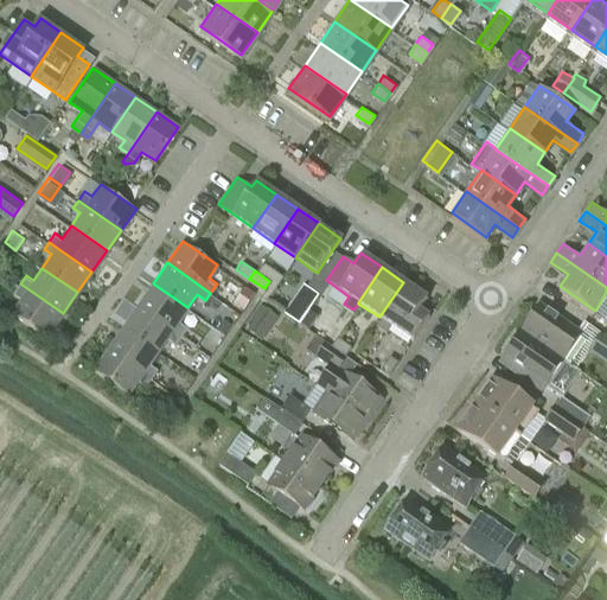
[(315,291),(301,280),(283,307),(298,317),(315,291)]
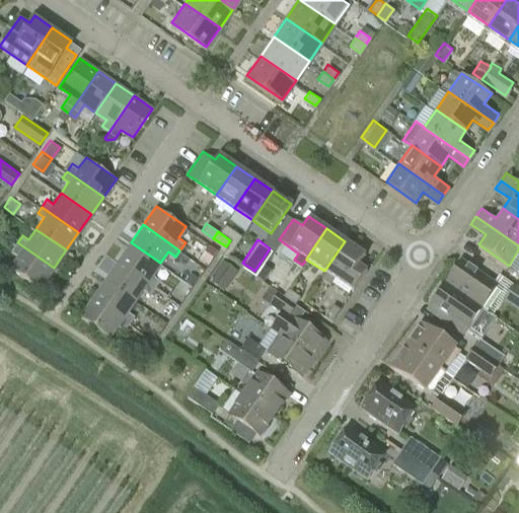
[(365,270),(357,264),(363,253),(345,241),(324,271),(324,272),(322,277),(329,282),(332,277),(351,290),(365,270)]
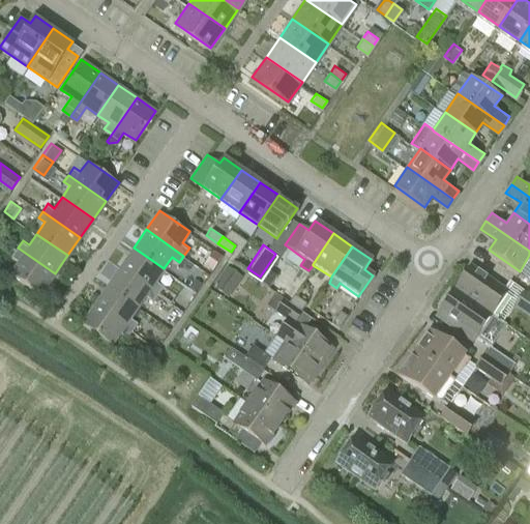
[(41,292),(55,273),(18,248),(12,255),(19,260),(10,270),(41,292)]
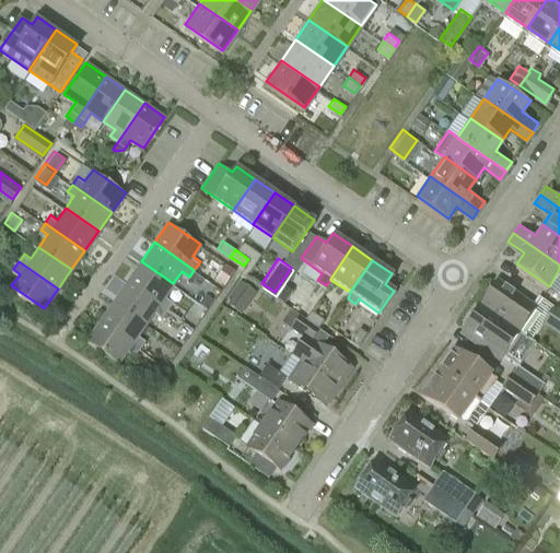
[(141,261),(128,280),(167,308),(173,301),(165,294),(173,283),(141,261)]
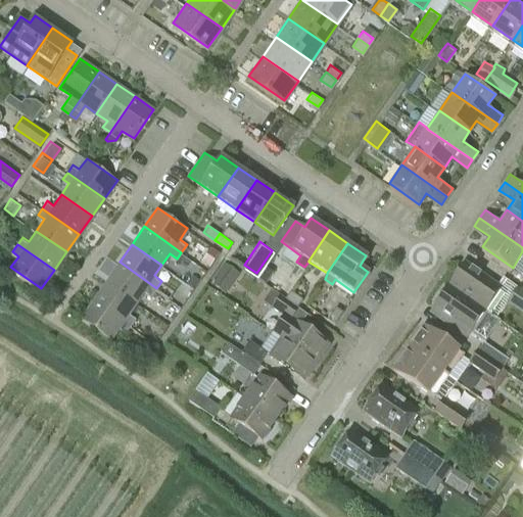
[(207,282),(224,291),(237,269),(221,260),(207,282)]
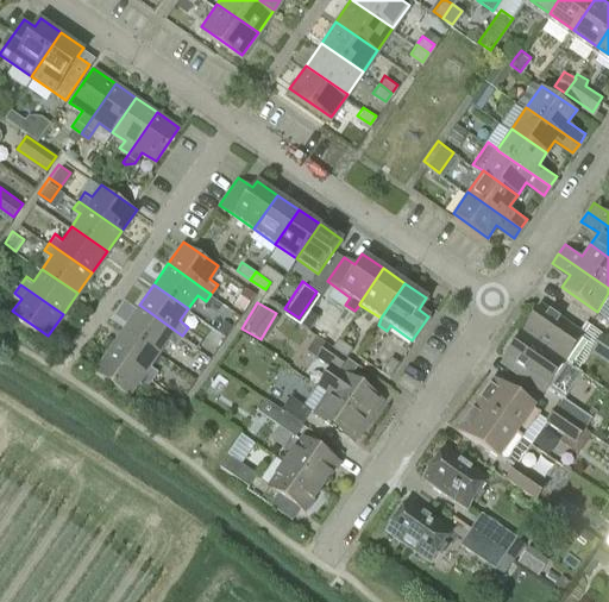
[(541,302),(523,328),(566,358),(584,332),(541,302)]
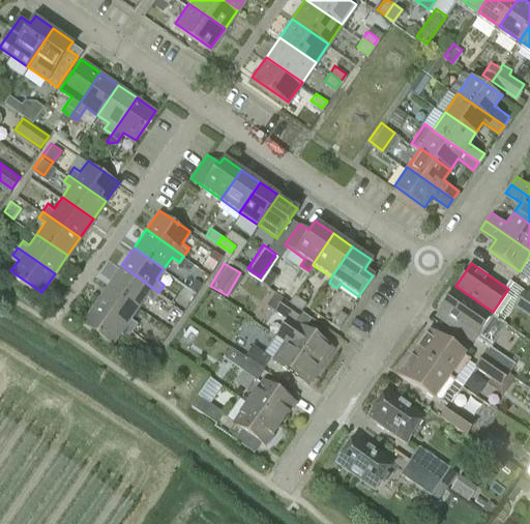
[(121,265),(109,284),(139,306),(147,293),(153,298),(158,292),(121,265)]
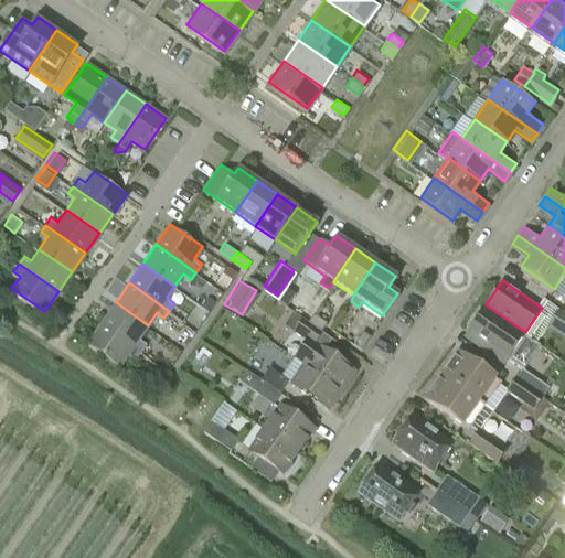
[(287,285),(277,299),(285,304),(295,290),(287,285)]
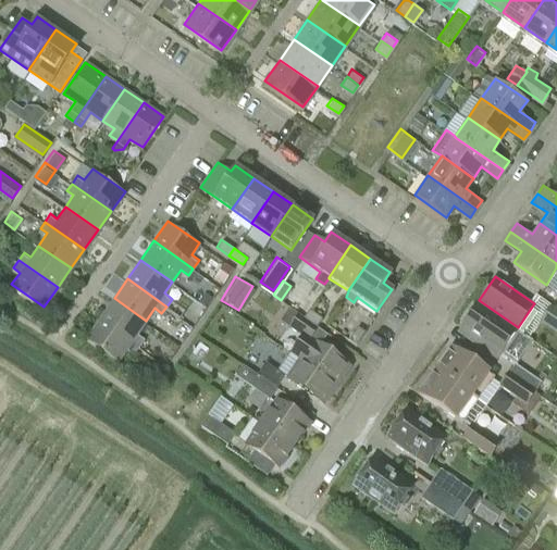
[(139,345),(145,337),(138,332),(146,321),(114,298),(100,316),(139,345)]
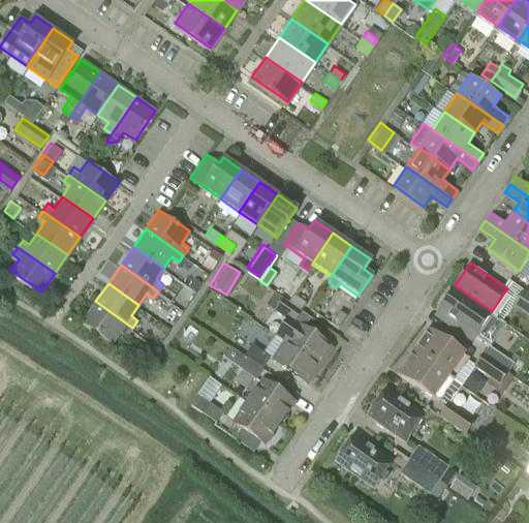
[(440,298),(444,300),(438,308),(489,343),(504,320),(491,311),(492,311),(455,285),(452,289),(447,287),(440,298)]
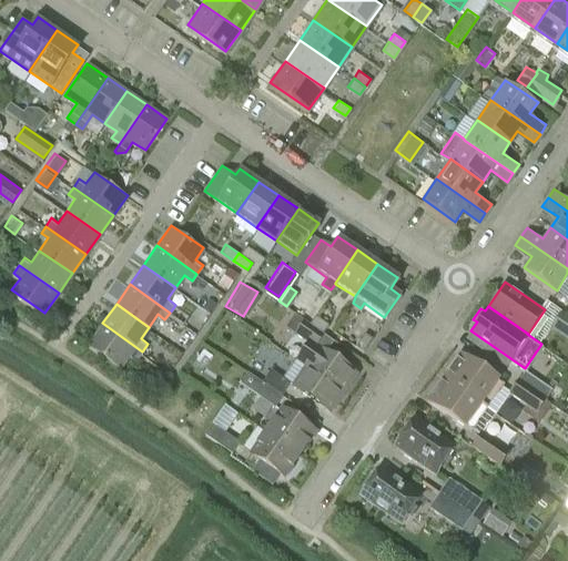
[(567,313),(560,308),(549,325),(567,337),(567,313)]
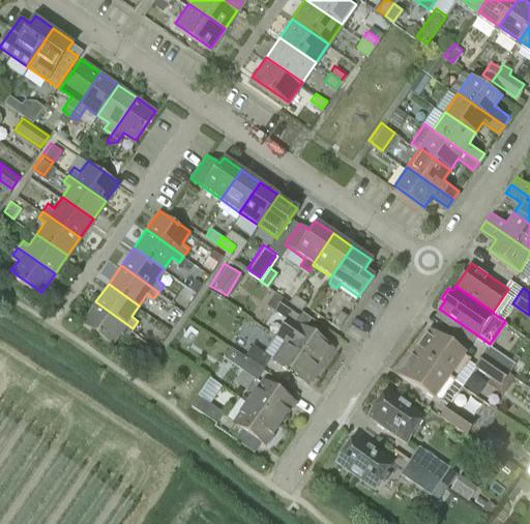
[(301,309),(305,302),(306,301),(294,293),(289,300),(301,309)]
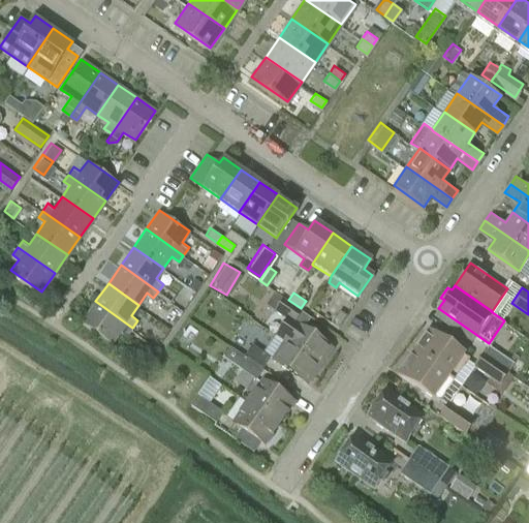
[(299,322),(298,324),(293,320),(301,310),(283,298),(276,308),(287,316),(276,333),(286,340),(318,362),(331,345),(299,322)]
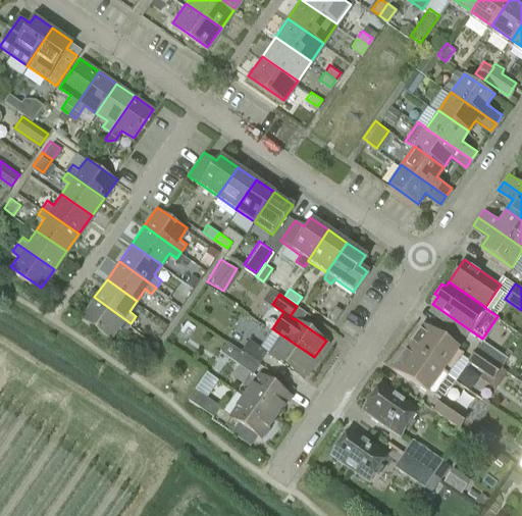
[(125,330),(131,323),(94,297),(82,316),(111,337),(119,325),(125,330)]
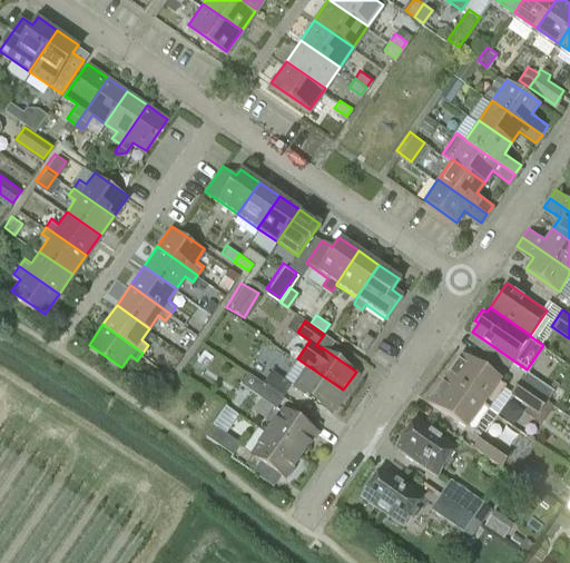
[(364,352),(374,338),(365,333),(356,346),(364,352)]
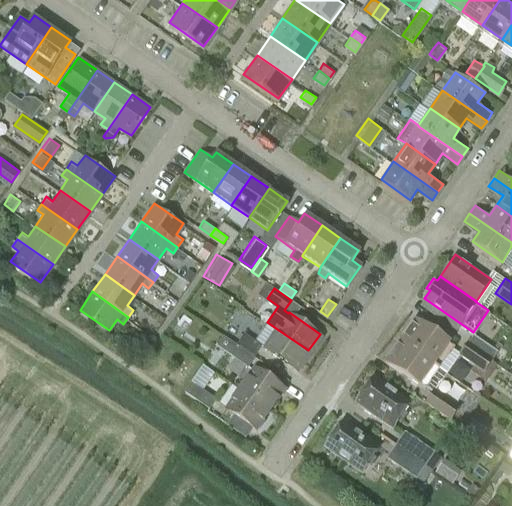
[(415,316),(400,338),(434,362),(443,349),(449,353),(455,344),(415,316)]
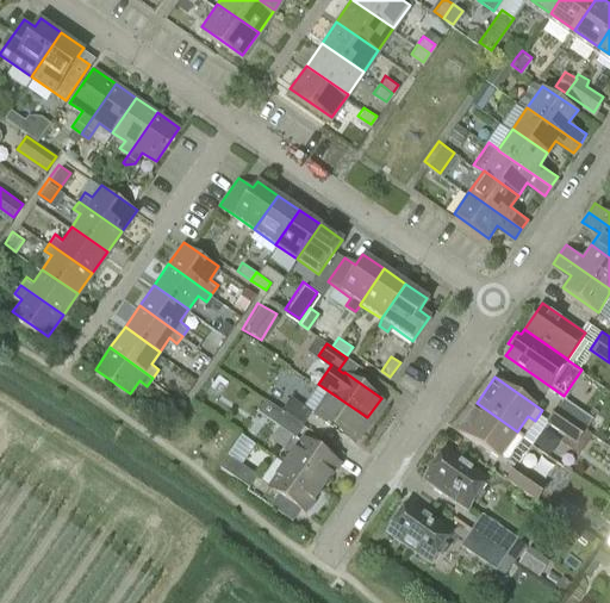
[(354,437),(367,417),(330,392),(317,412),(354,437)]
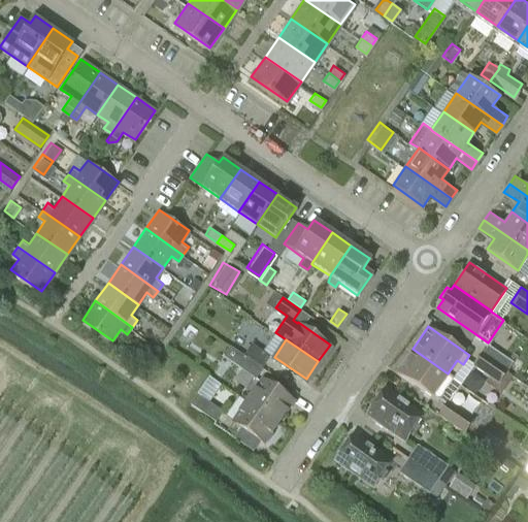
[(252,340),(243,352),(262,365),(270,353),(252,340)]
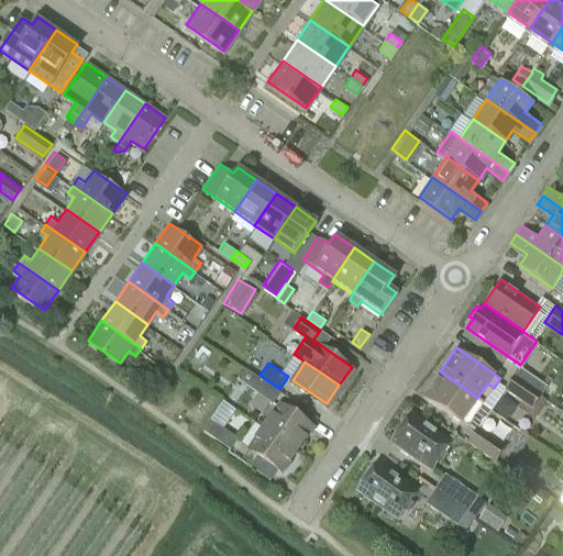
[(279,389),(260,375),(260,376),(245,365),(238,377),(273,400),(279,389)]
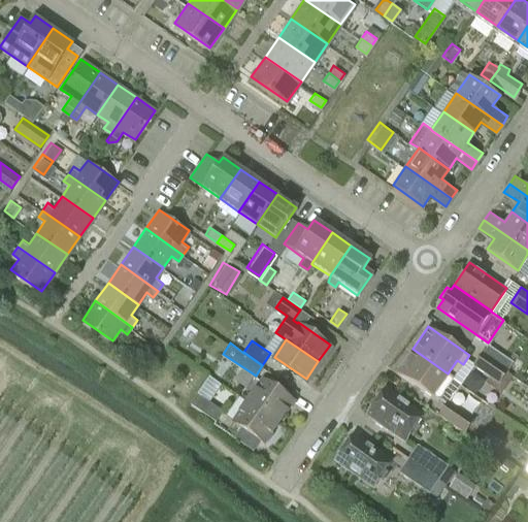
[(439,386),(448,373),(413,349),(397,370),(438,399),(444,390),(439,386)]
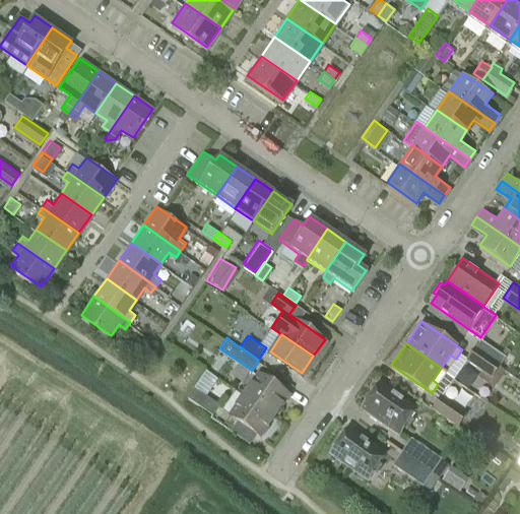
[(492,375),(499,364),(474,346),(466,358),(492,375)]
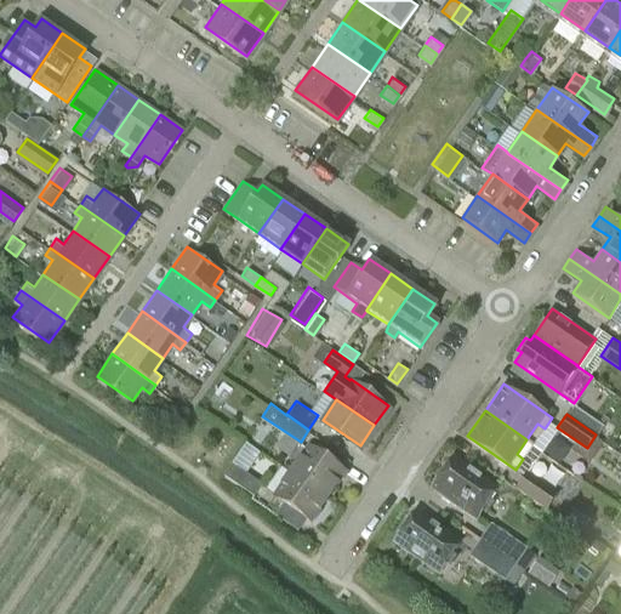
[(309,443),(291,470),(328,494),(345,468),(309,443)]
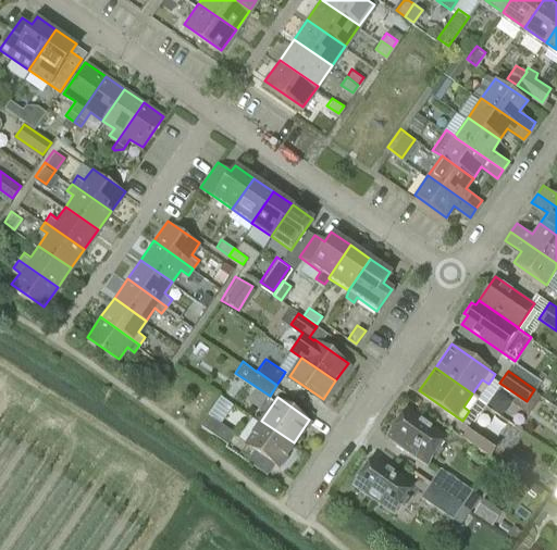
[(446,434),(407,407),(388,434),(428,461),(446,434)]
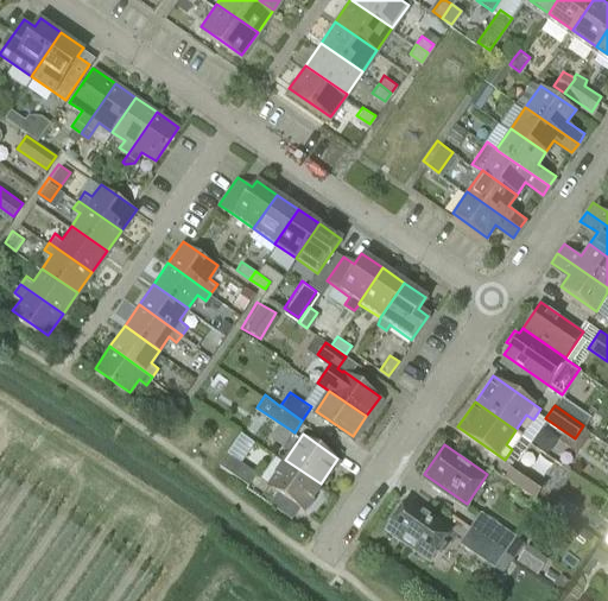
[(257,470),(227,450),(220,462),(248,482),(257,470)]
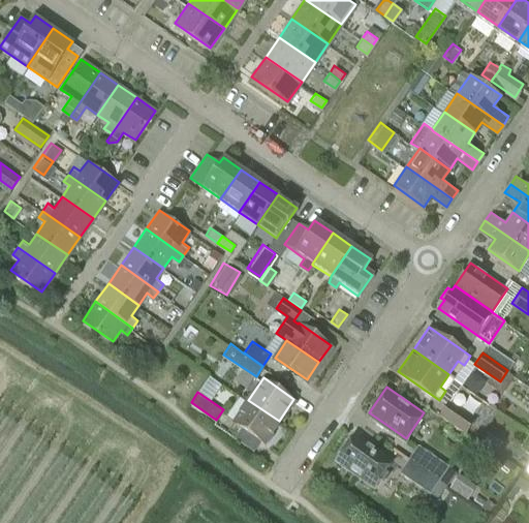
[(265,441),(279,421),(248,400),(234,421),(265,441)]
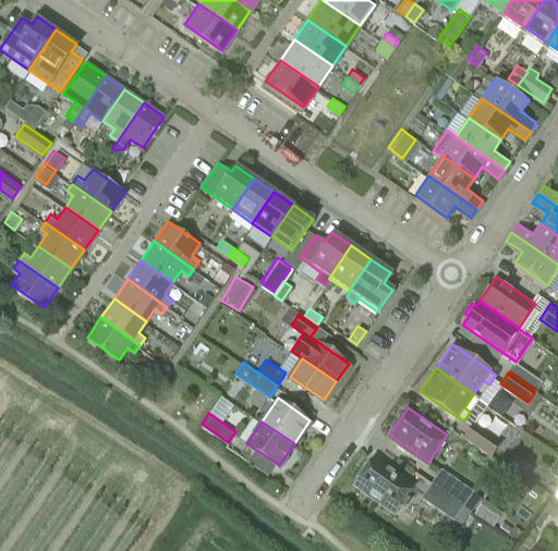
[(473,423),(464,435),(492,453),(500,441),(473,423)]
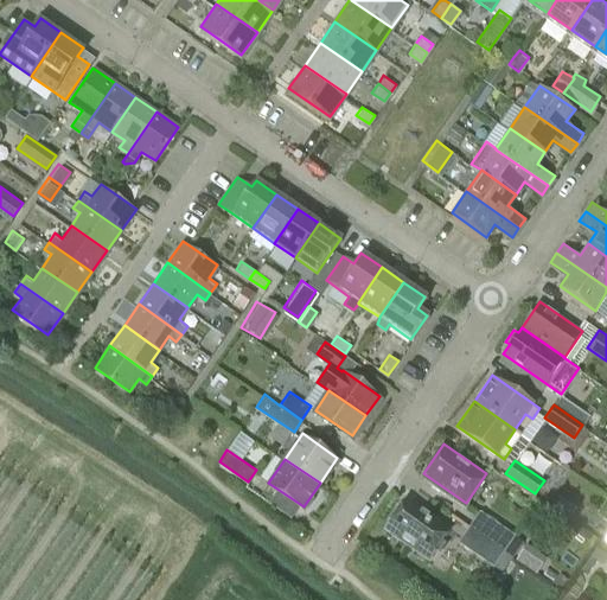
[(606,518),(606,496),(606,495),(595,510),(606,518)]
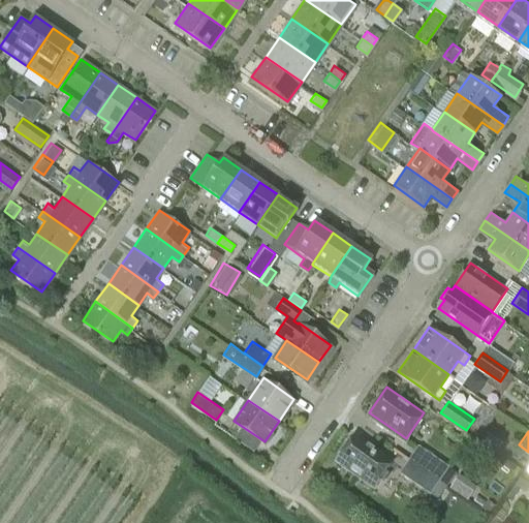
[(355,432),(337,458),(374,484),(393,459),(355,432)]
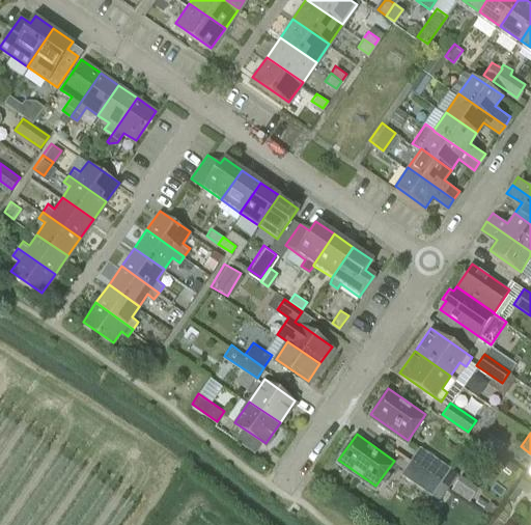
[(421,444),(411,458),(449,484),(458,471),(421,444)]
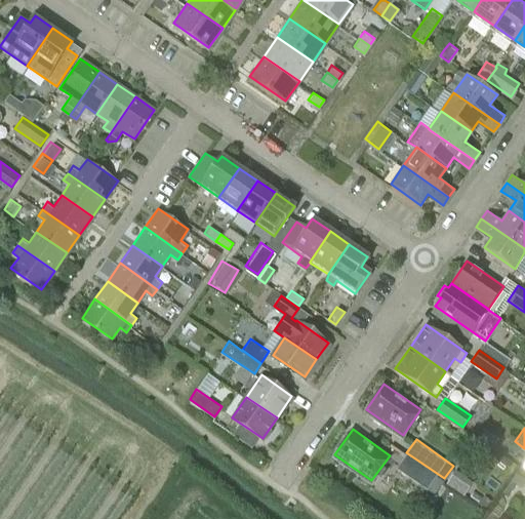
[(434,491),(444,478),(406,452),(397,466),(434,491)]
